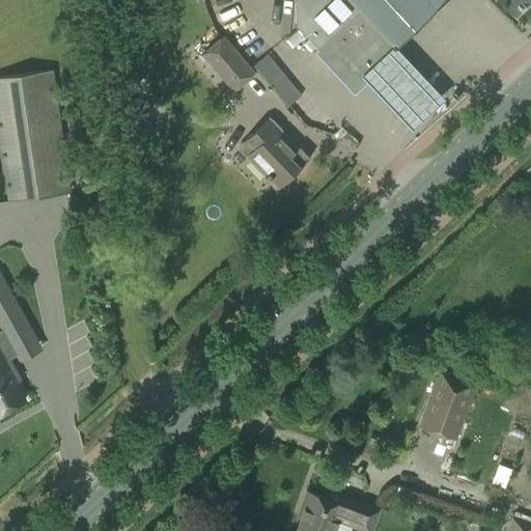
[(446,0),(296,0),(296,1),(296,24),(354,86),(362,79),(395,49),(446,0)]
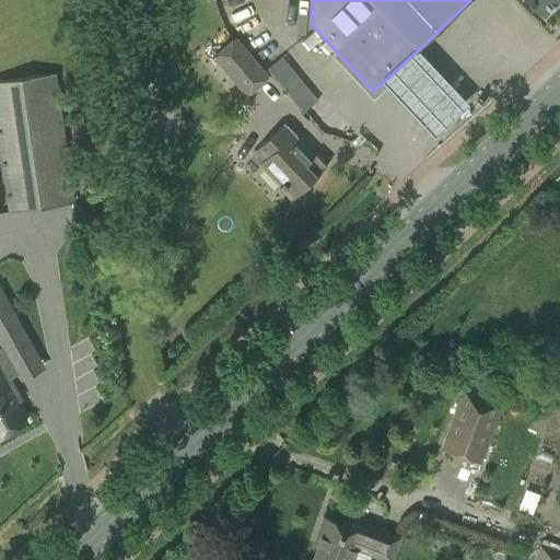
[(559,0),(526,0),(544,18),(559,3),(559,4),(559,0)]
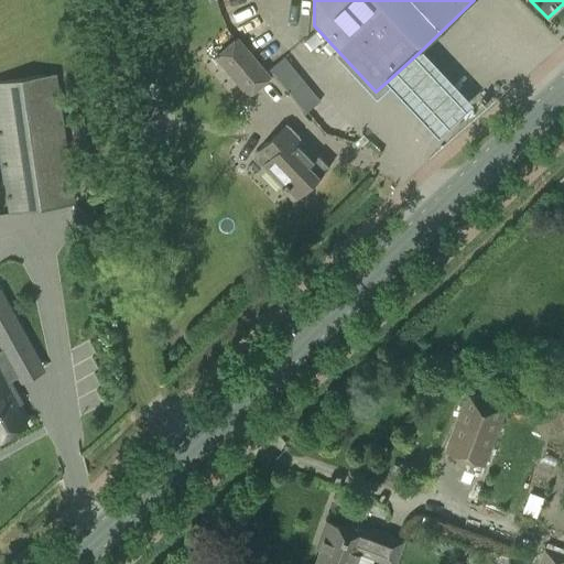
[(215,58),(248,97),(271,79),(237,39),(215,58)]
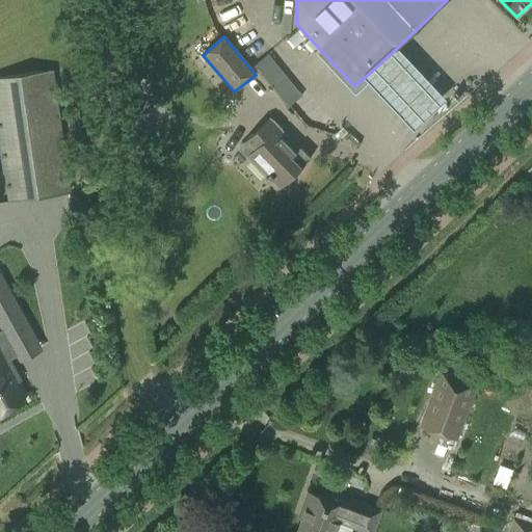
[(396,49),(363,79),(414,134),(446,103),(396,49)]
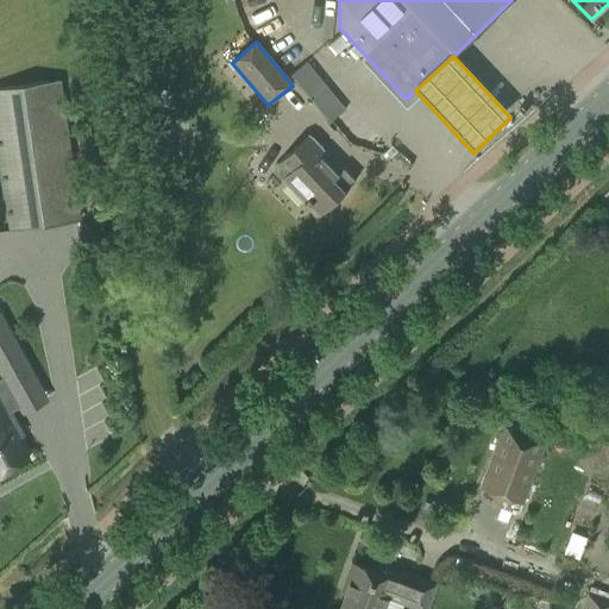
[(309,58),(293,71),(332,120),(349,106),(309,58)]
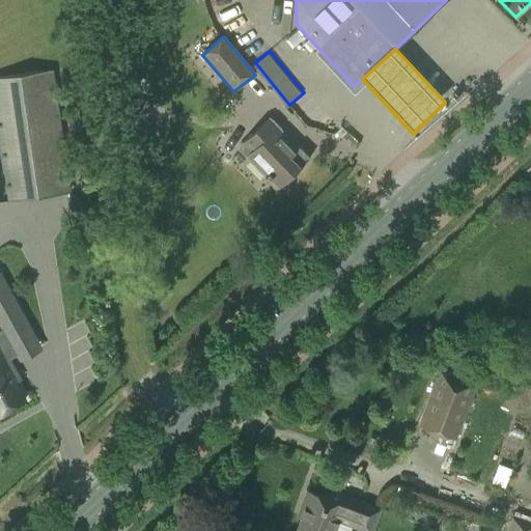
[(0,78),(0,154),(7,201),(70,193),(53,71),(0,78)]
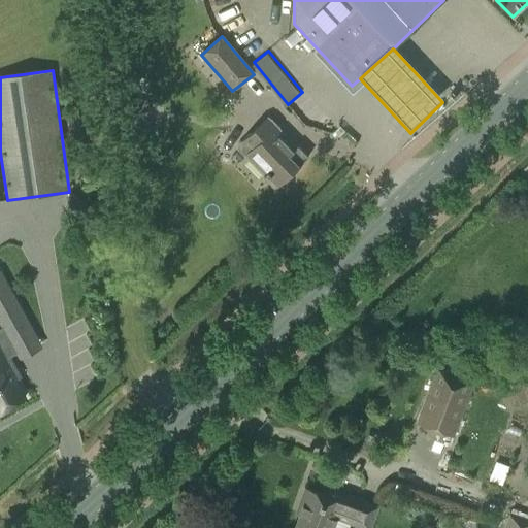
[(275,131),(279,127),(271,118),(251,137),(250,135),(239,144),(262,170),(276,185),(288,174),(288,175),(308,157),(297,145),(295,147),(286,137),(284,139),(275,131)]
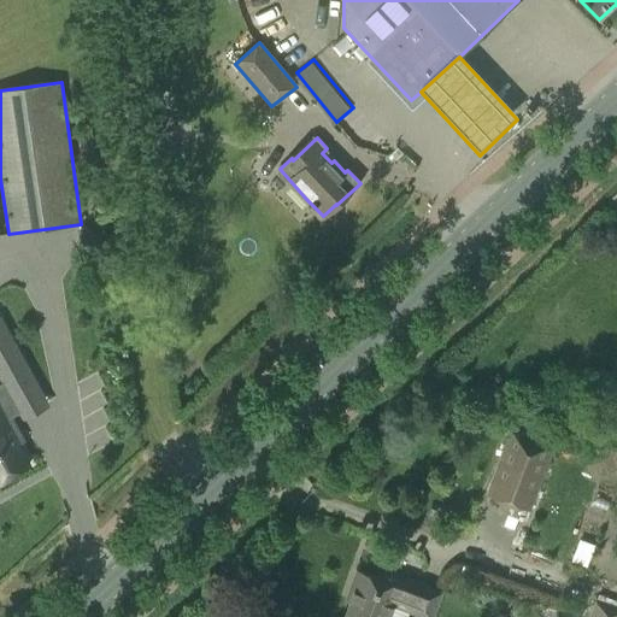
[(0,479),(29,464),(10,429),(16,425),(11,417),(22,411),(11,391),(33,378),(0,318),(0,380),(1,382),(0,382),(0,479)]
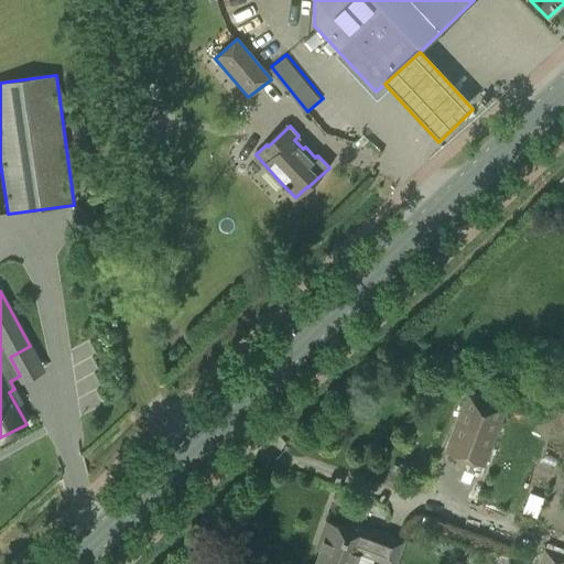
[(445,453),(485,466),(506,407),(466,392),(445,453)]
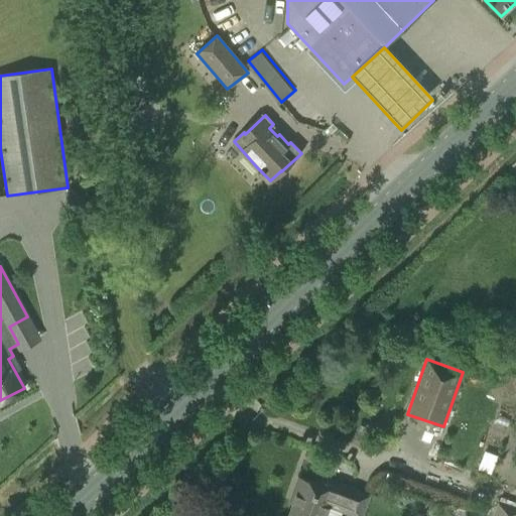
[(316,483),(297,476),(288,501),(292,502),(287,515),(339,515),(342,510),(357,515),(360,515),(369,493),(318,475),(316,483)]
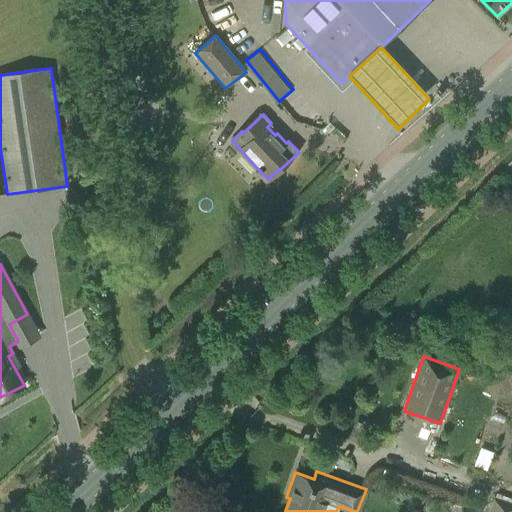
[(511,511),(511,504),(493,497),(487,511),(511,511)]
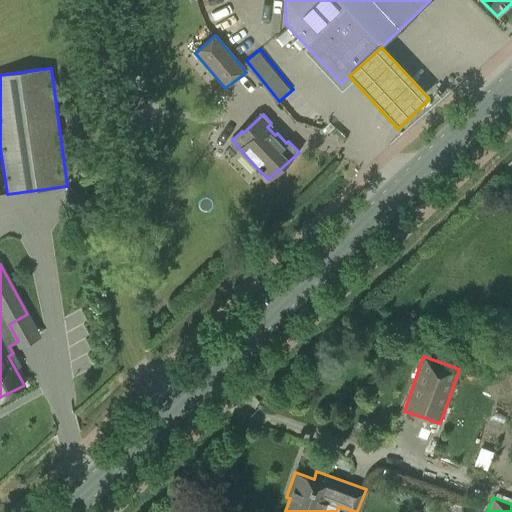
All buildings are outlined.
